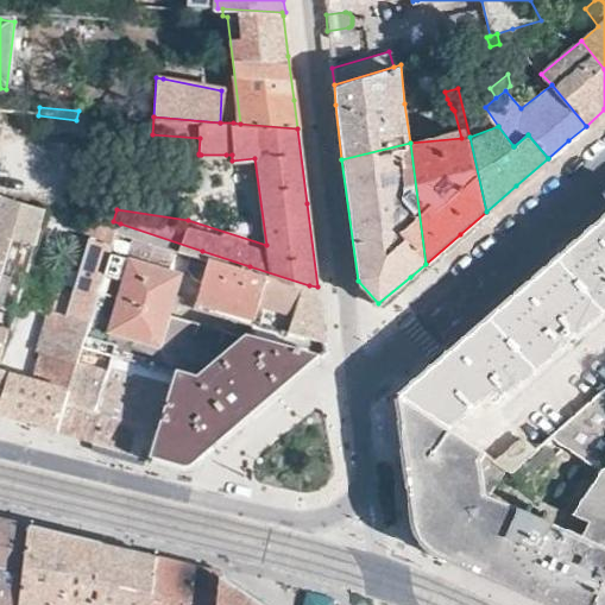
[(16,306),(18,300),(21,289),(14,288),(17,276),(37,202),(36,201),(0,190),(0,300),(8,303),(16,306)]
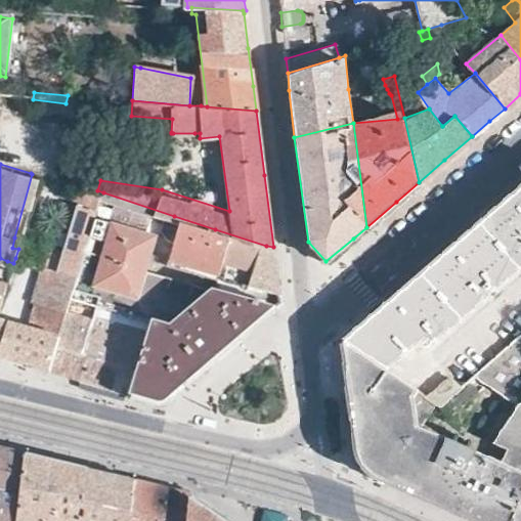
[(59,198),(41,265),(73,272),(90,210),(95,190),(71,183),(68,196),(67,199),(59,198)]
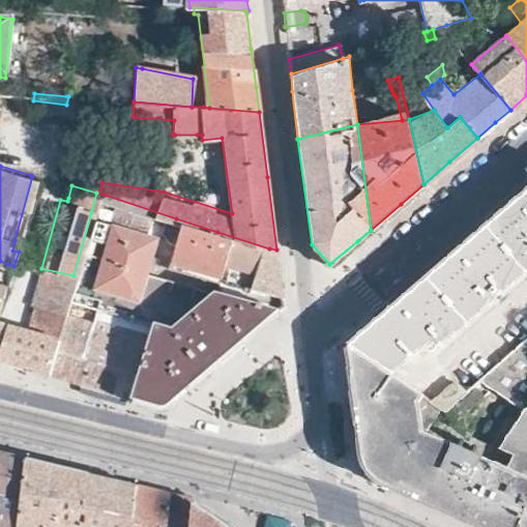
[(526,187),(523,192),(499,212),(457,249),(385,311),(345,346),(389,372),(420,345),(422,347),(431,341),(433,344),(436,341),(438,344),(526,268),(526,187)]
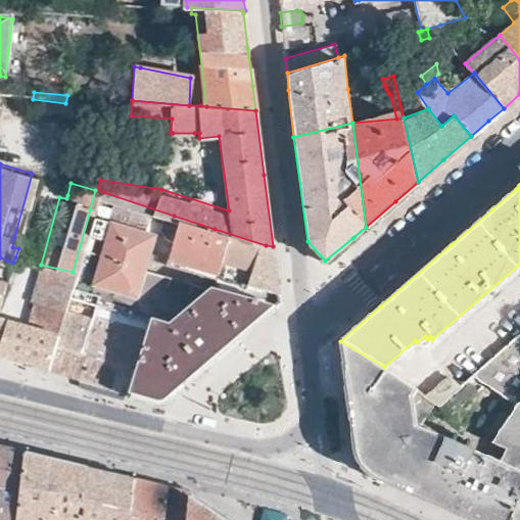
[(155,227),(90,209),(73,272),(68,288),(76,290),(94,295),(151,310),(131,384),(163,392),(166,393),(168,392),(171,392),(173,390),(274,305),(147,258),(155,227)]
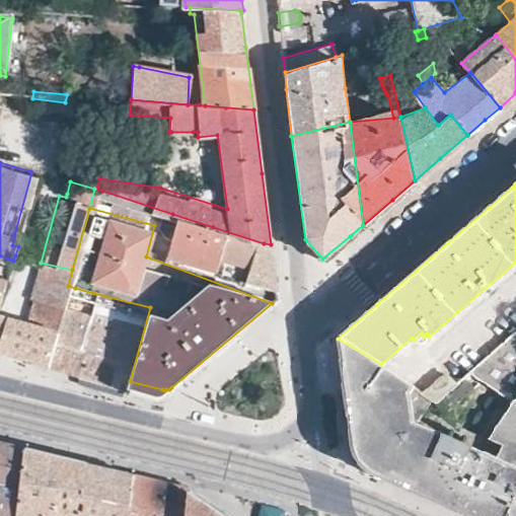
[(273,264),(271,244),(264,243),(213,227),(172,214),(161,254),(173,259),(258,289),(262,285),(276,283),(273,264)]
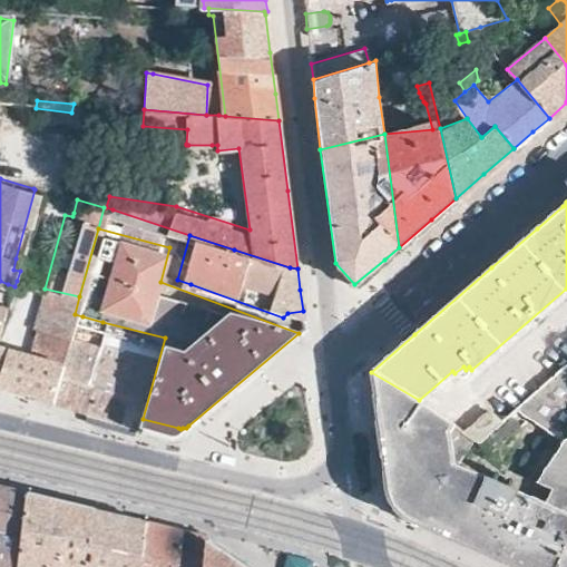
[(79,296),(45,289),(36,320),(39,321),(70,330),(75,314),(79,296)]
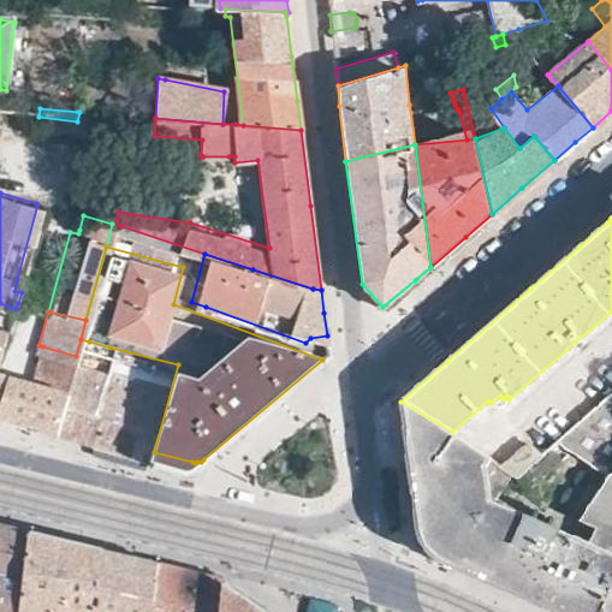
[(76,356),(69,386),(57,427),(72,431),(96,437),(104,414),(94,409),(101,386),(106,364),(84,358),(89,342),(81,339),(76,356)]
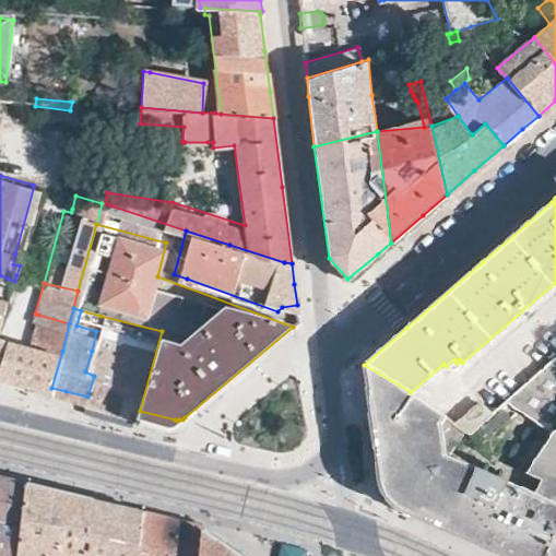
[(69,323),(38,315),(31,342),(62,351),(69,323)]
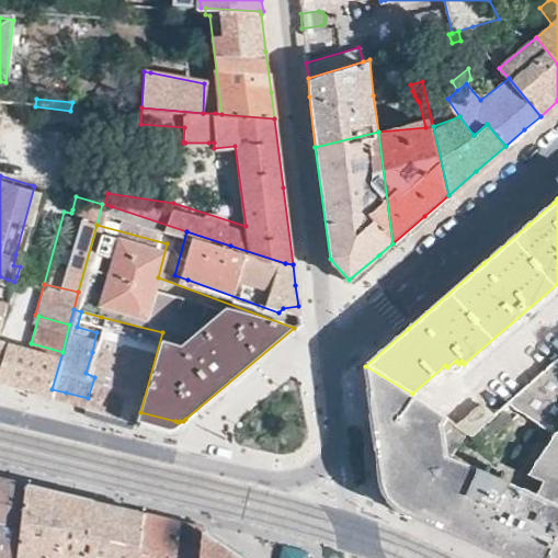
[(97,332),(92,352),(122,361),(111,405),(124,408),(140,412),(162,332),(101,317),(97,332)]
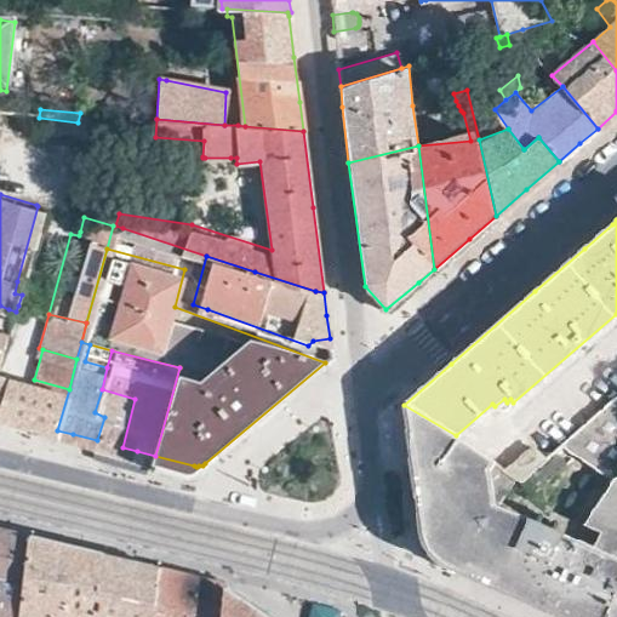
[(69,389),(34,380),(7,372),(0,399),(0,415),(9,417),(34,424),(57,430),(69,389)]
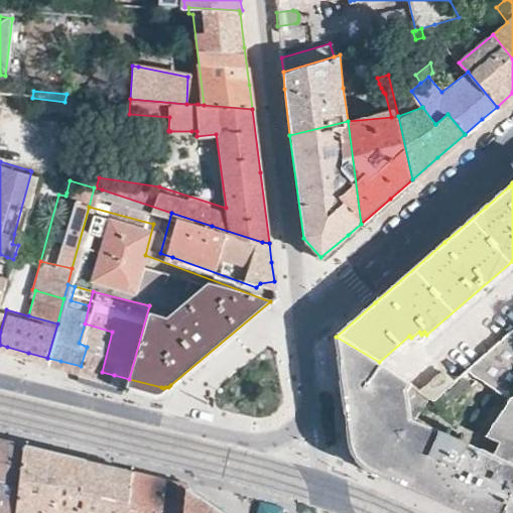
[(112,332),(85,324),(79,343),(87,347),(81,366),(90,369),(102,372),(112,332)]
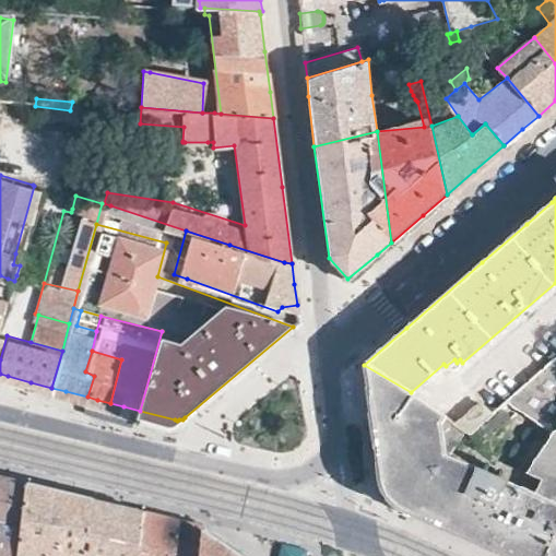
[(555,415),(555,354),(491,410),(468,428),(524,470),(535,475),(529,493),(499,480),(500,477),(470,463),(468,465),(440,452),(437,422),(444,411),(411,392),(364,365),(379,482),(380,485),(380,487),(381,489),(382,493),(385,496),(387,498),(390,501),(394,504),(401,506),(406,509),(463,534),(510,555),(555,555),(555,427),(551,425),(555,415)]
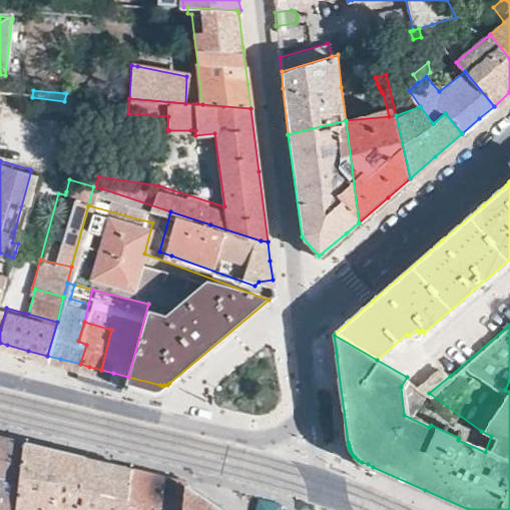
[(419,385),(429,393),(450,376),(442,370),(439,369),(419,385)]
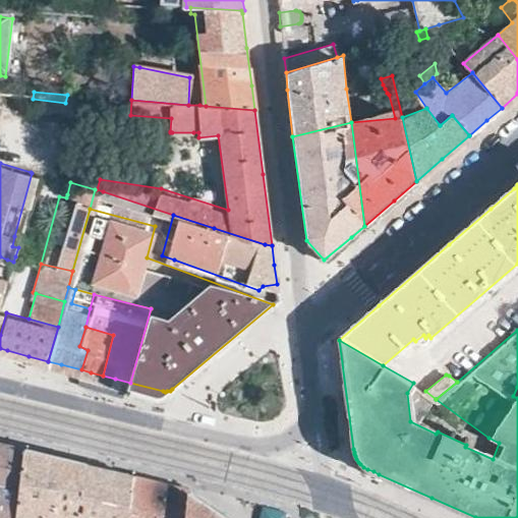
[(0,517),(15,517),(22,449),(0,443),(0,517)]
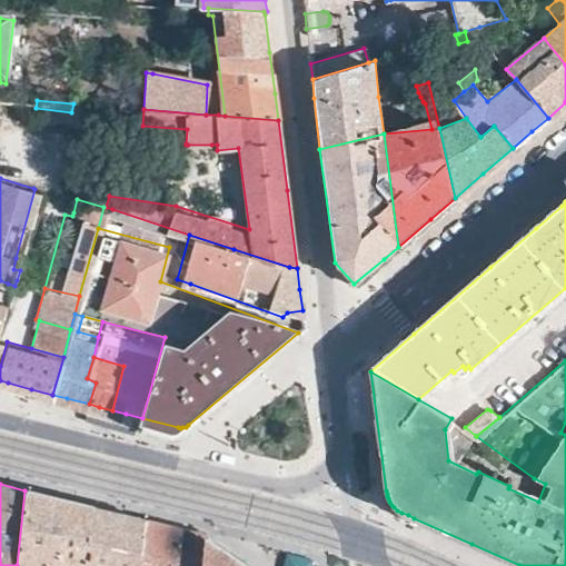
[(83,565),(92,507),(60,498),(25,490),(17,565),(83,565)]
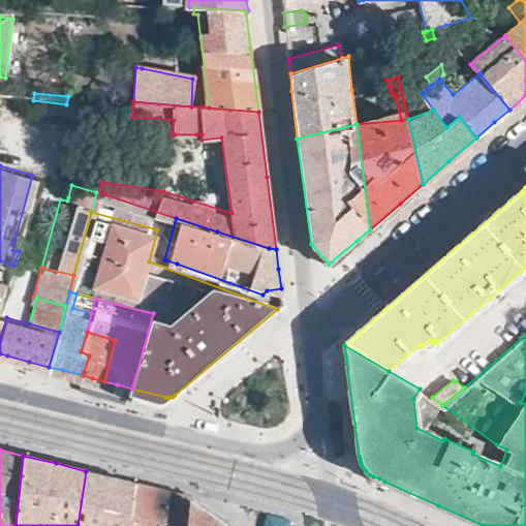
[(125,525),(130,482),(109,476),(86,471),(78,525),(125,525)]
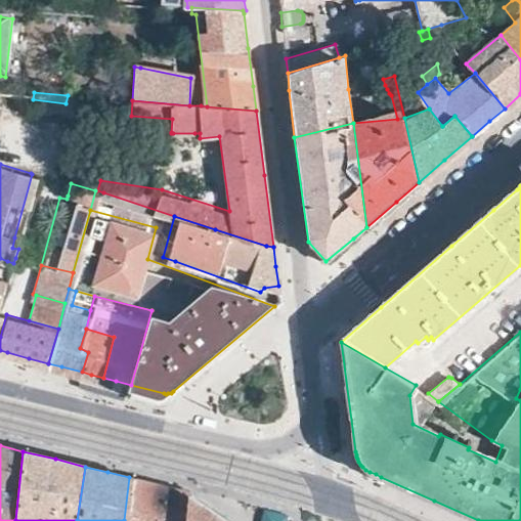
[(159,484),(129,477),(124,520),(185,520),(189,491),(159,484)]
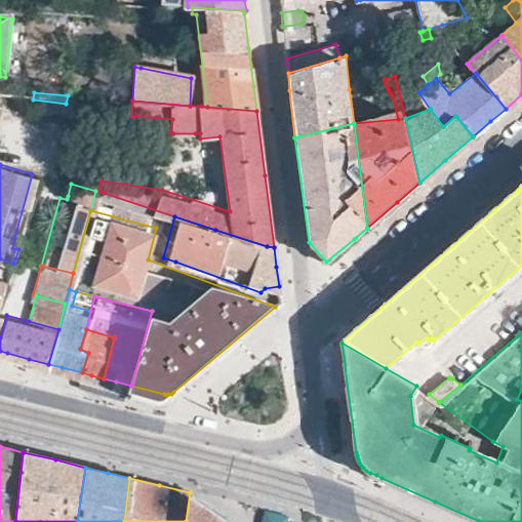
[(229,521),(217,514),(193,497),(190,492),(186,521),(229,521)]
